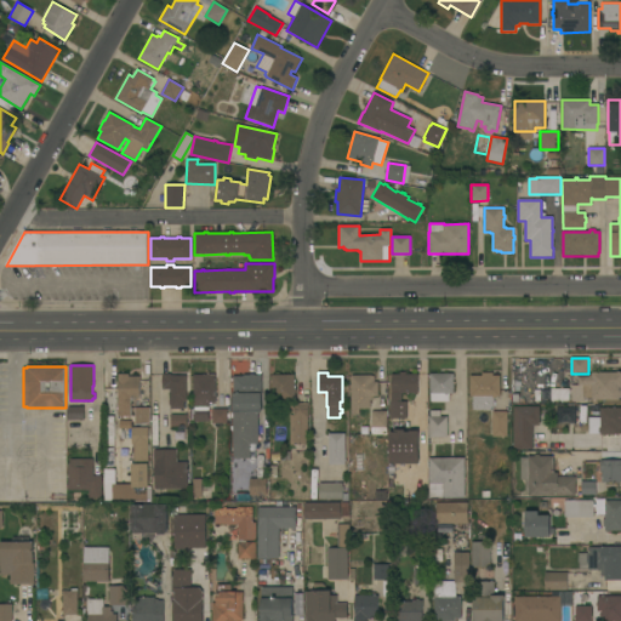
[(400,375),(400,372),(406,372),(406,375),(419,374),(419,393),(419,394),(415,394),(415,393),(402,393),(402,400),(406,400),(406,417),(391,417),(391,393),(392,393),(391,375),(400,375)]
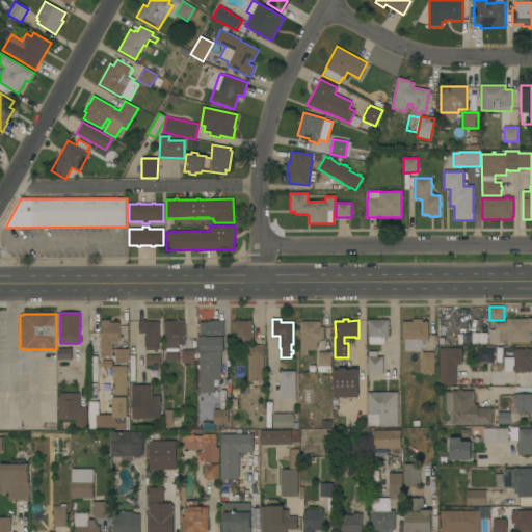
[(413,322),(413,319),(422,319),(422,322),(428,322),(428,340),(425,340),(425,341),(423,341),(423,351),(405,351),(405,340),(402,340),(402,322),(413,322)]
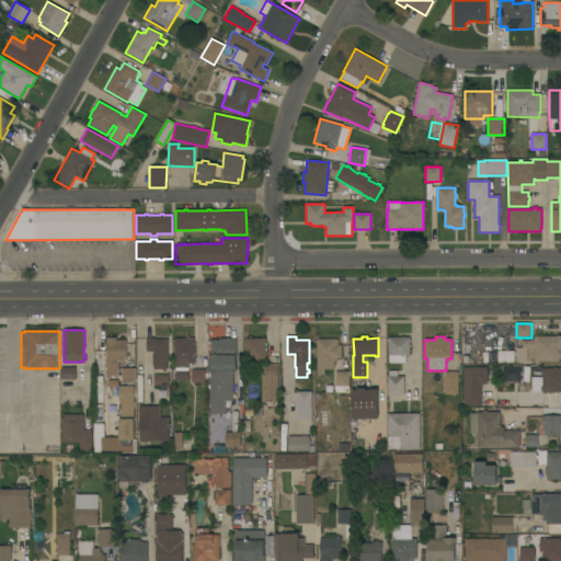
[(560,336),(560,359),(559,359),(559,362),(535,362),(535,359),(527,359),(527,348),(523,348),(523,341),(533,341),(533,340),(535,340),(535,336),(560,336)]
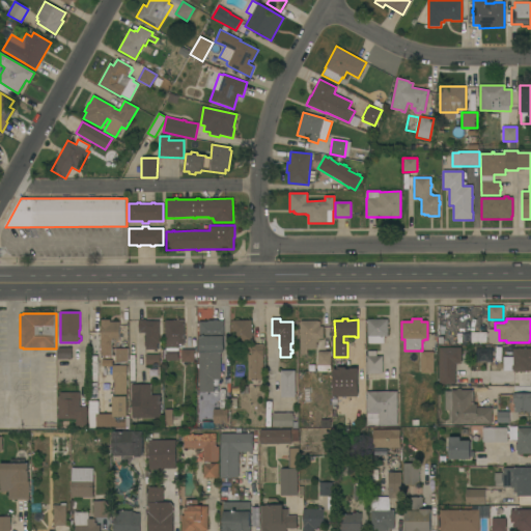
[(120,340),(118,340),(118,341),(112,341),(112,355),(101,355),(101,319),(110,319),(110,322),(119,322),(120,340)]
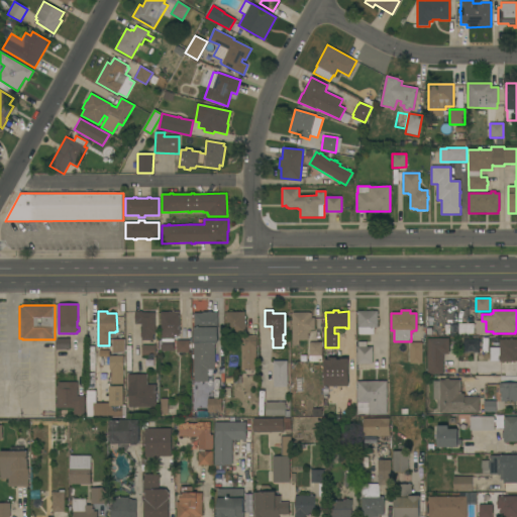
[(156,334),(152,334),(153,340),(142,340),(142,337),(140,337),(140,332),(142,332),(142,324),(135,324),(135,311),(142,311),(142,313),(156,313),(156,334)]
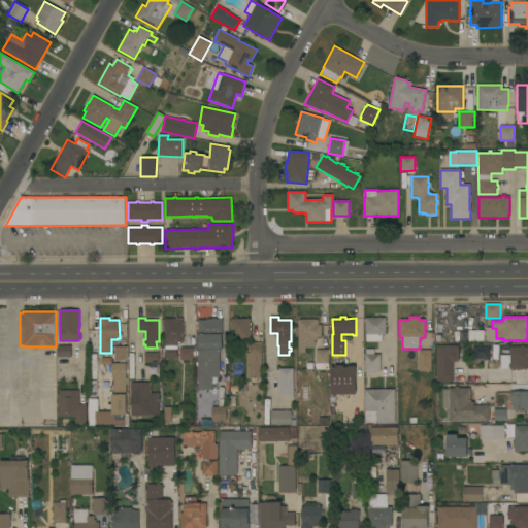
[(212,377),(212,390),(198,390),(198,376),(197,376),(197,351),(198,351),(198,320),(207,320),(207,319),(212,319),(212,318),(216,318),(216,319),(223,319),(223,351),(220,351),(220,377),(212,377)]
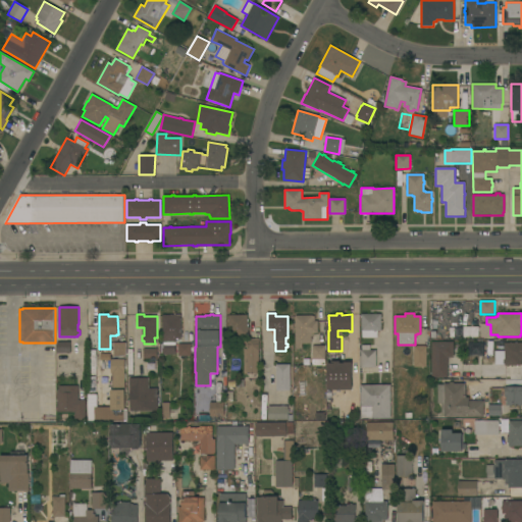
[(381,314),(381,331),(377,330),(377,337),(362,337),(362,330),(361,330),(361,314),(381,314)]
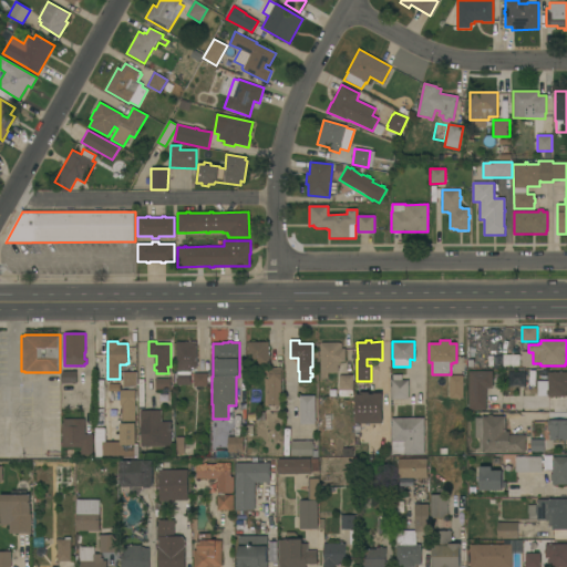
[(196,342),(196,347),(196,361),(198,361),(198,363),(196,363),(196,368),(191,368),(191,384),(176,385),(176,374),(177,374),(176,342),(196,342)]
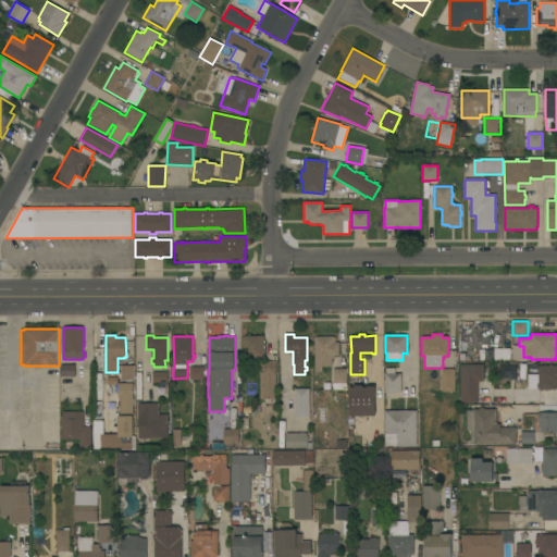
[(264,336),(264,349),(265,349),(265,351),(264,351),(264,359),(262,359),(262,371),(250,371),(250,361),(247,361),(247,359),(245,359),(244,336),(264,336)]
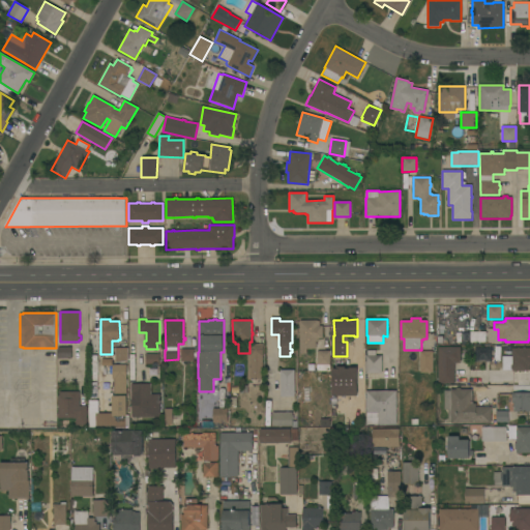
[(317,320),(317,321),(319,321),(319,326),(323,326),(323,337),(319,337),(319,339),(317,339),(317,342),(316,342),(316,349),(306,349),(306,354),(300,354),(299,321),(317,320)]
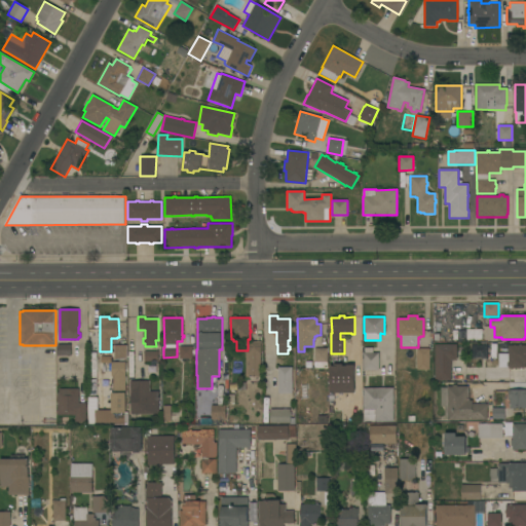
[(466,339),(466,329),(482,330),(482,340),(466,339)]
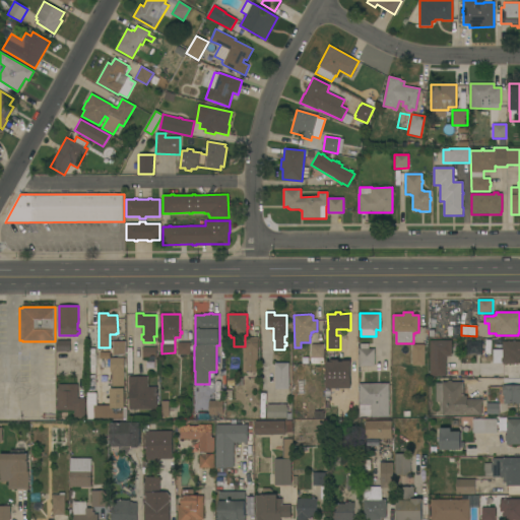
[(243,347),(246,347),(246,337),(258,337),(258,349),(257,349),(257,373),(243,373),(243,347)]
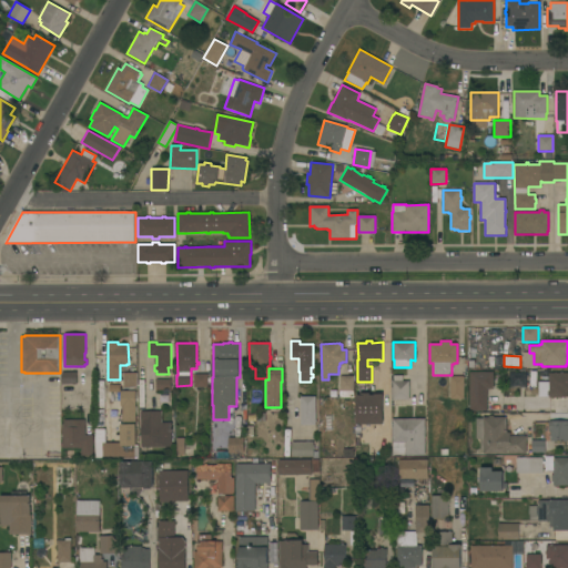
[(62,384),(62,372),(77,372),(77,384),(62,384)]
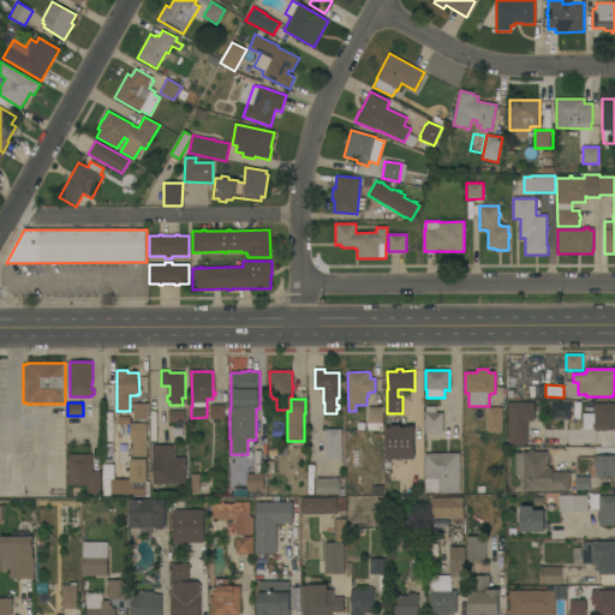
[(508,402),(535,402),(535,422),(527,422),(527,445),(508,445),(508,402)]
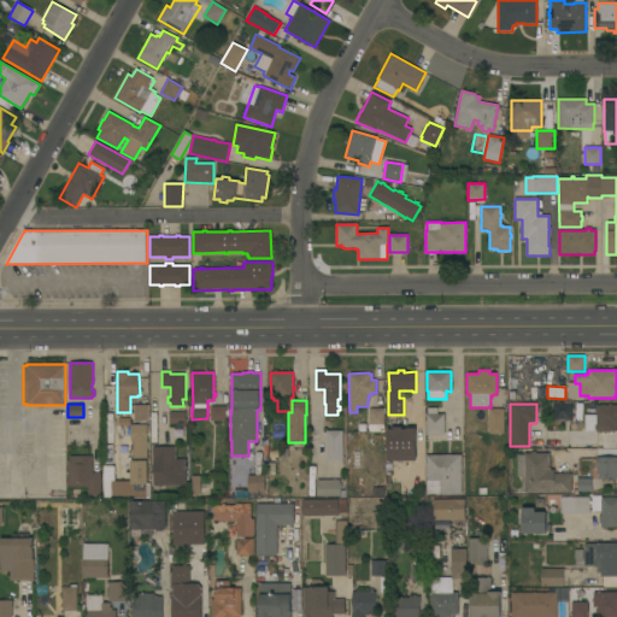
[(148,421),(134,421),(134,424),(147,424),(147,441),(147,448),(147,458),(133,458),(133,448),(133,441),(130,441),(130,424),(122,424),(122,418),(130,418),(130,413),(134,413),(134,405),(148,405),(148,421)]
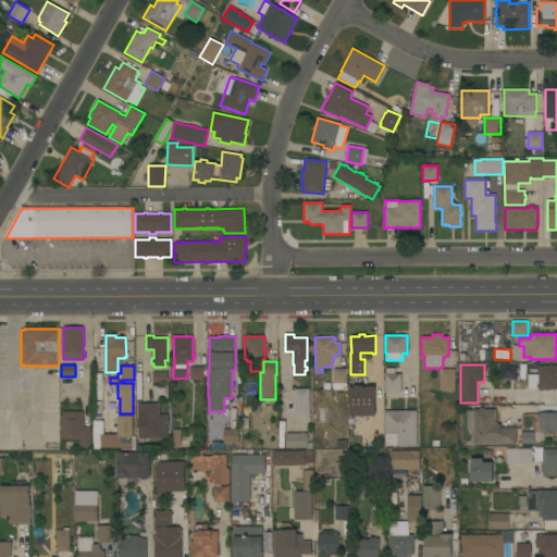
[(556,366),(556,388),(555,388),(555,390),(539,390),(528,390),(528,374),(539,374),(539,366),(556,366)]
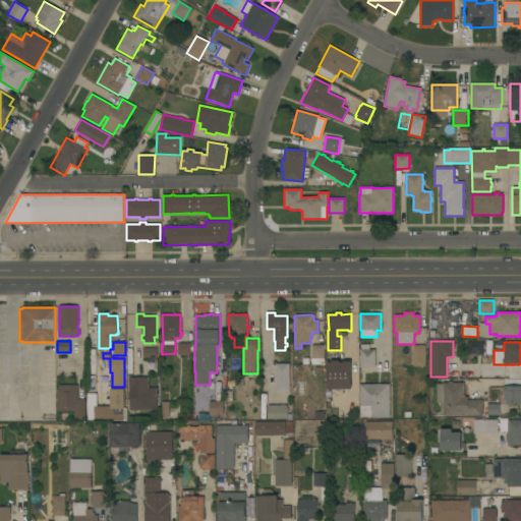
[(190,355),(178,355),(178,343),(190,343),(190,355)]
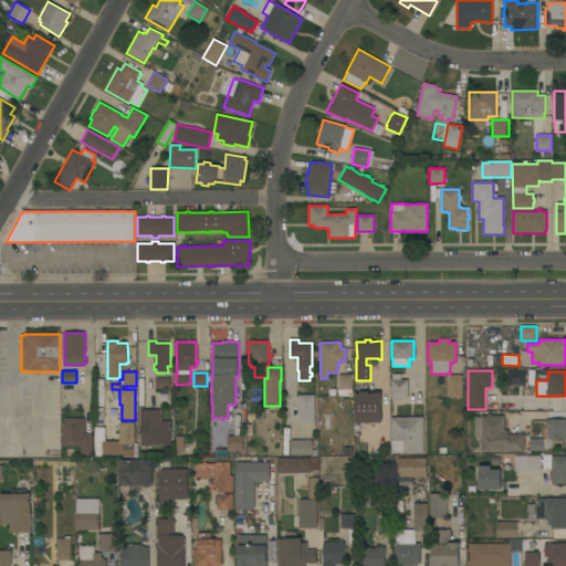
[(392,380),(392,374),(401,374),(401,380),(408,380),(408,399),(390,399),(390,397),(389,397),(389,386),(390,386),(390,380),(392,380)]
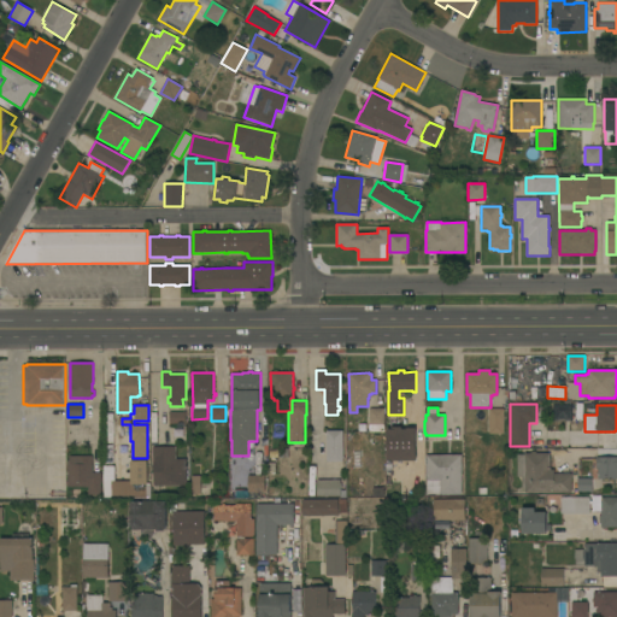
[(385,409),(385,433),(369,433),(369,409),(385,409)]
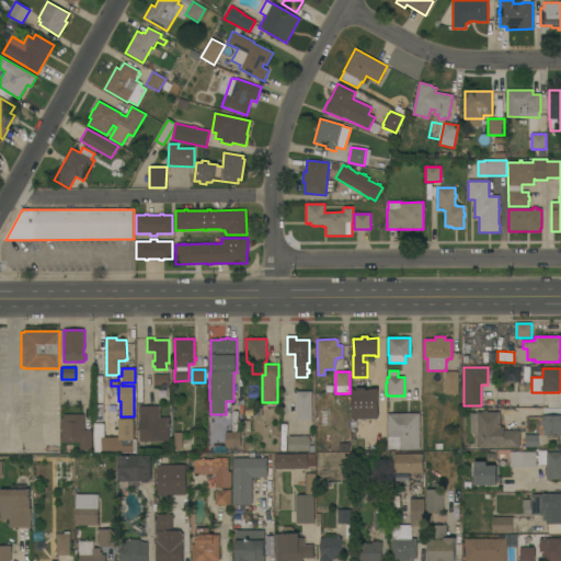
[(445,371),(458,371),(458,395),(445,395),(445,371)]
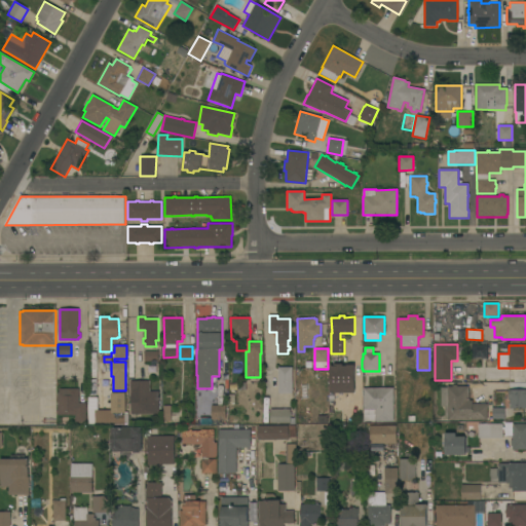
[(158,351),(158,362),(145,362),(145,351),(158,351)]
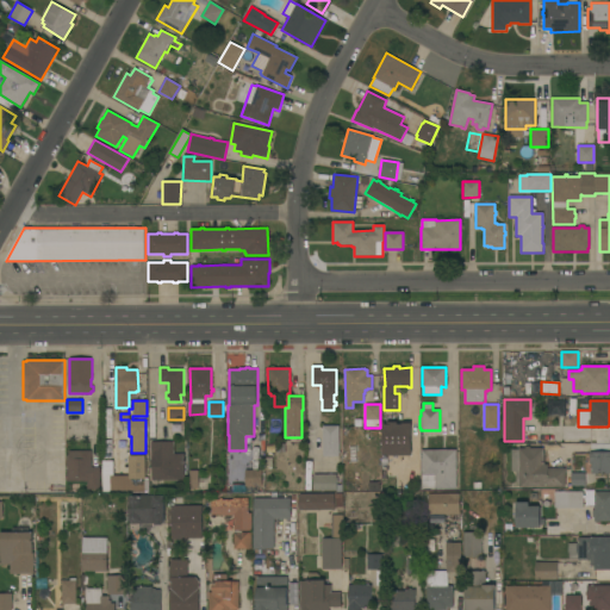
[(411,455),(383,455),(381,424),(411,424),(411,455)]
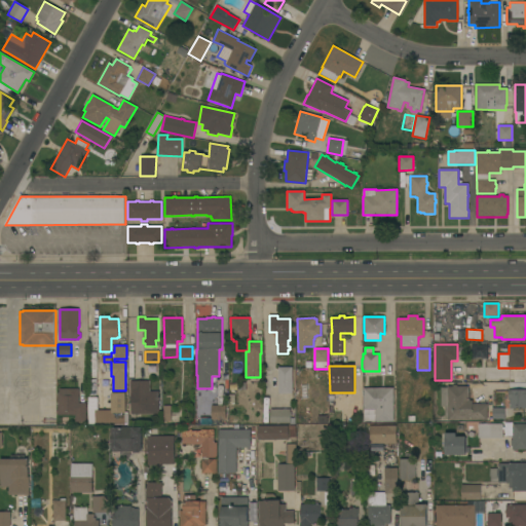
[(277,367),(292,367),(292,393),(278,395),(277,367)]
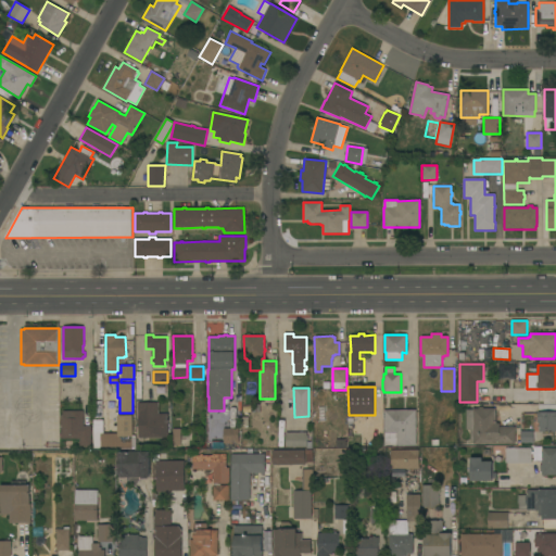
[(138,419),(138,403),(159,403),(159,414),(168,414),(168,438),(138,438),(138,419)]
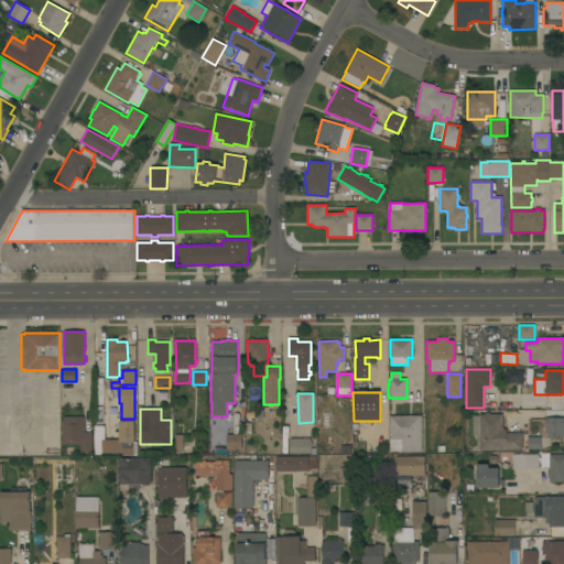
[(480,451),(480,449),(477,449),(477,436),(473,436),(473,415),(479,415),(479,414),(486,414),(486,413),(490,413),(490,414),(502,414),(502,426),(503,426),(503,430),(507,430),(507,433),(522,433),(522,451),(480,451)]
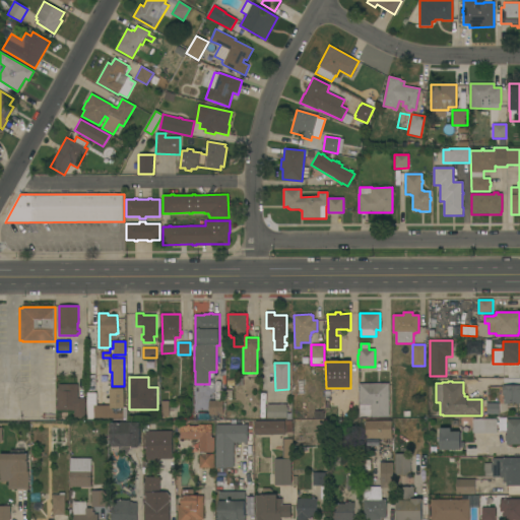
[(57,388),(59,388),(59,384),(77,384),(77,398),(85,398),(85,417),(74,417),(74,410),(57,410),(57,388)]
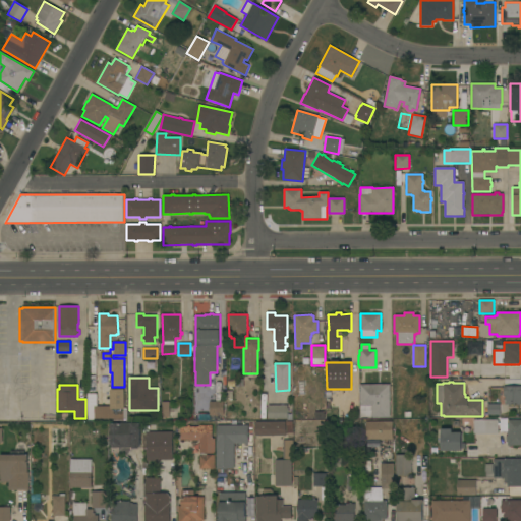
[(390,417),(371,418),(371,417),(360,417),(360,406),(359,406),(359,385),(390,385),(390,417)]
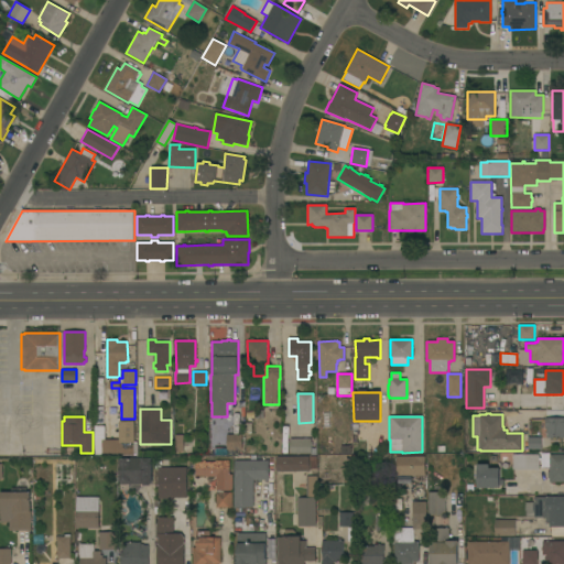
[(563,438),(546,438),(546,427),(545,427),(545,419),(563,419),(563,438)]
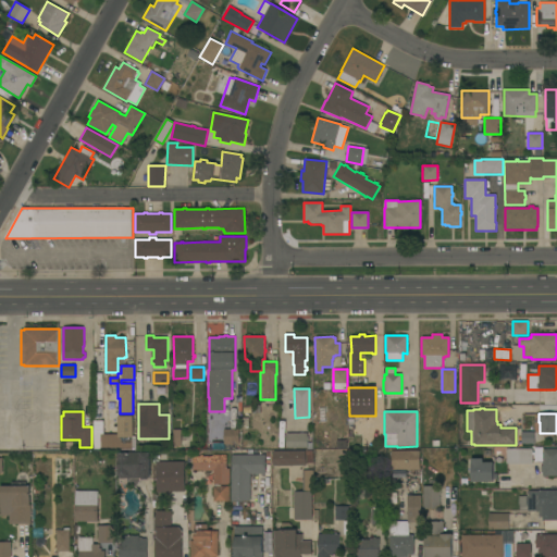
[(118,416),(133,416),(133,437),(118,437),(118,416)]
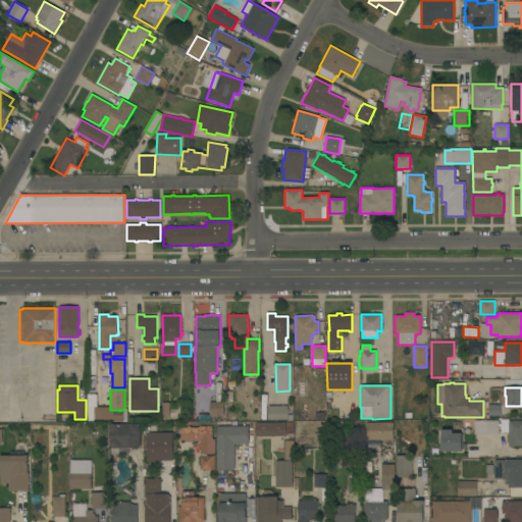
[(223,402),(223,416),(210,416),(209,403),(223,402)]
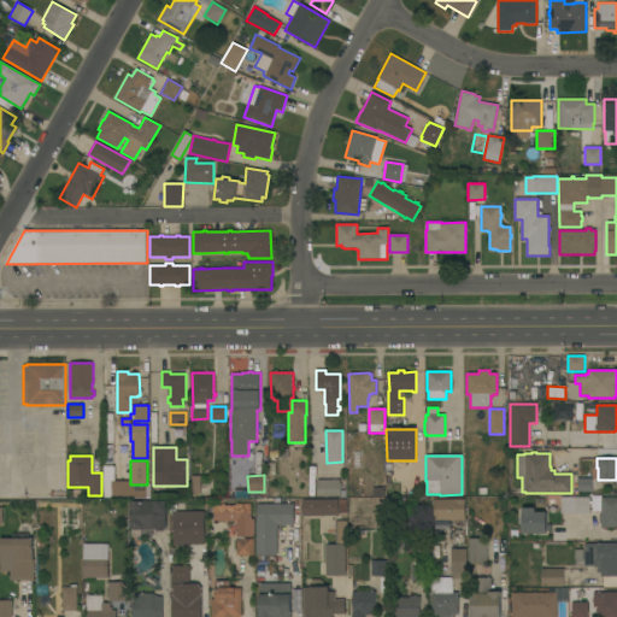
[(586,492),(586,498),(589,498),(589,501),(592,501),(592,504),(589,504),(589,515),(560,515),(560,497),(579,498),(579,494),(581,494),(581,492),(577,492),(577,479),(592,479),(592,492),(586,492)]
